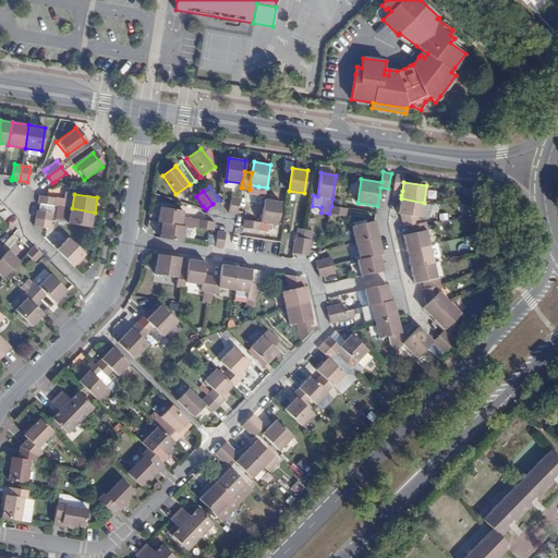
[(48,196),(39,195),(38,203),(40,204),(55,206),(56,197),(48,196)]
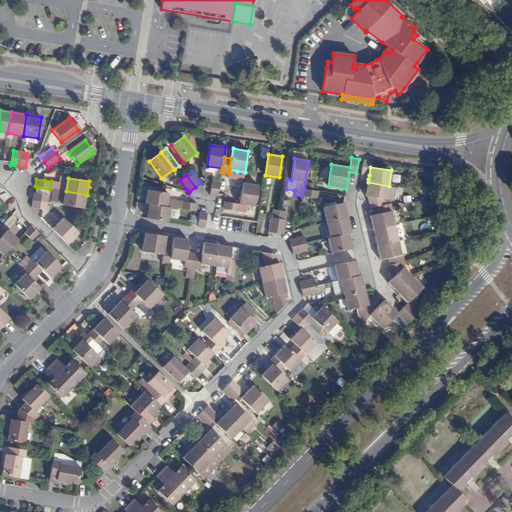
[(211,188),(210,195),(217,196),(218,194),(220,182),(212,181),(211,188)]
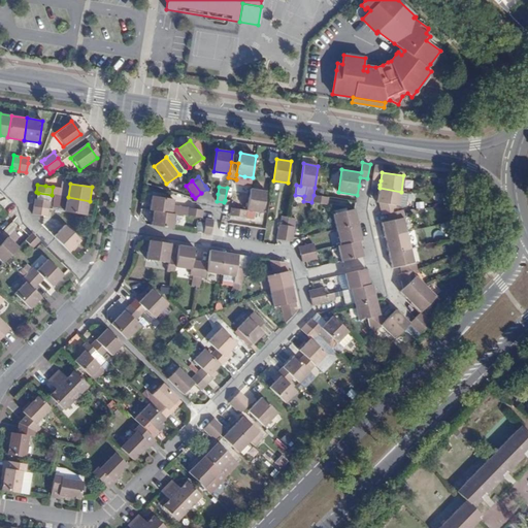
[(401,192),(380,188),(376,202),(378,202),(381,208),(382,215),(388,213),(399,210),(398,205),(399,203),(406,204),(408,193),(401,192)]
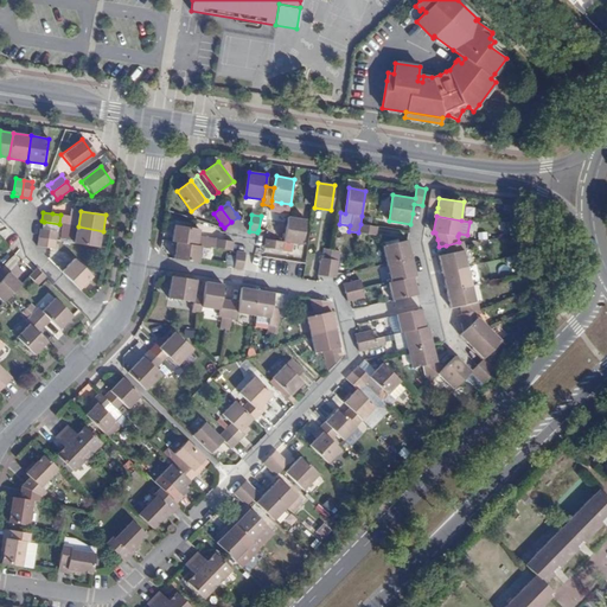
[(288,217),(283,242),(302,244),(306,219),(288,217)]
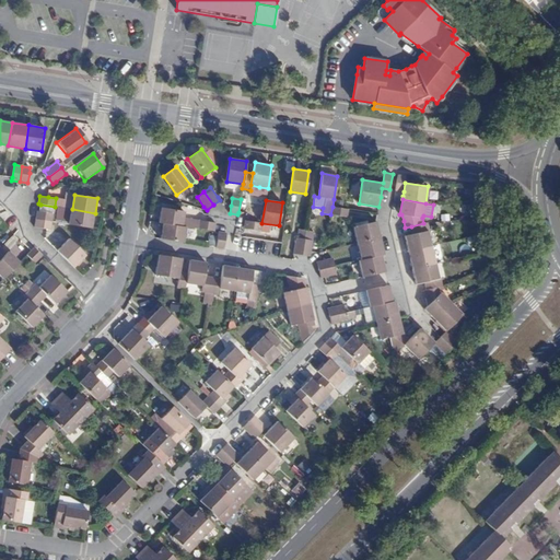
[(347,217),(348,209),(341,208),(333,207),(330,214),(347,217)]
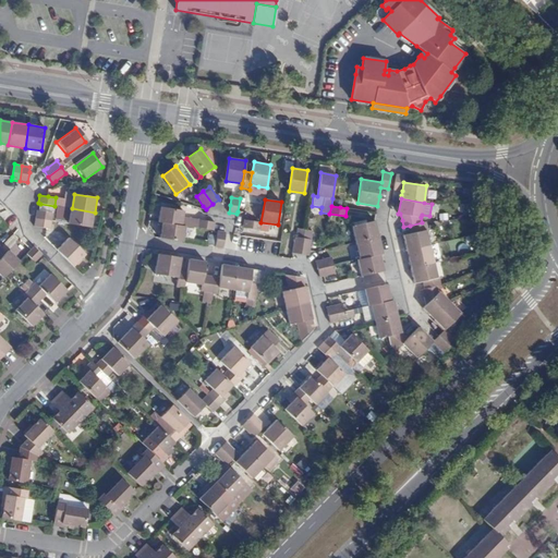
[(70,223),(93,228),(95,213),(72,208),(70,223)]
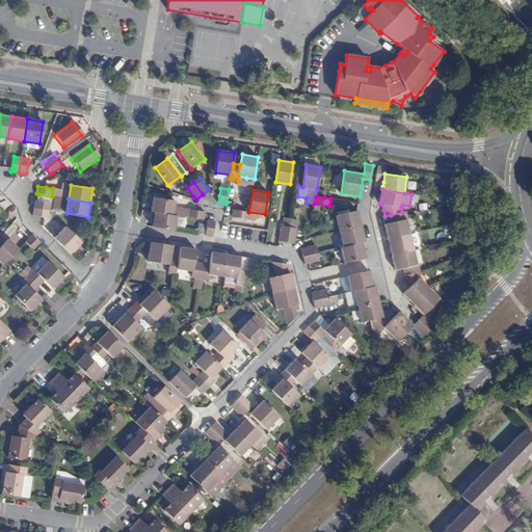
[(157,212),(161,213),(179,216),(181,208),(182,202),(159,198),(157,212)]
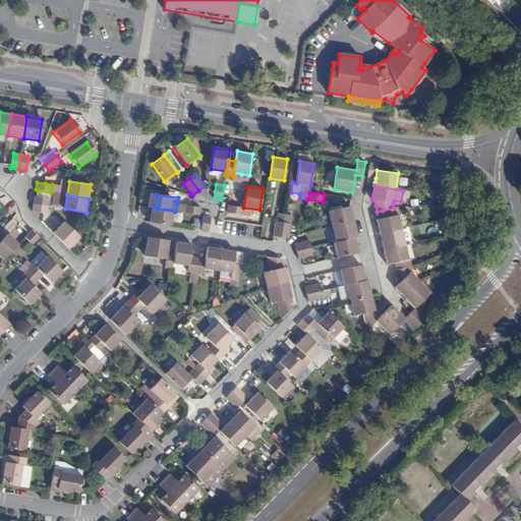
[(38,196),(35,196),(34,204),(48,207),(50,198),(38,196)]
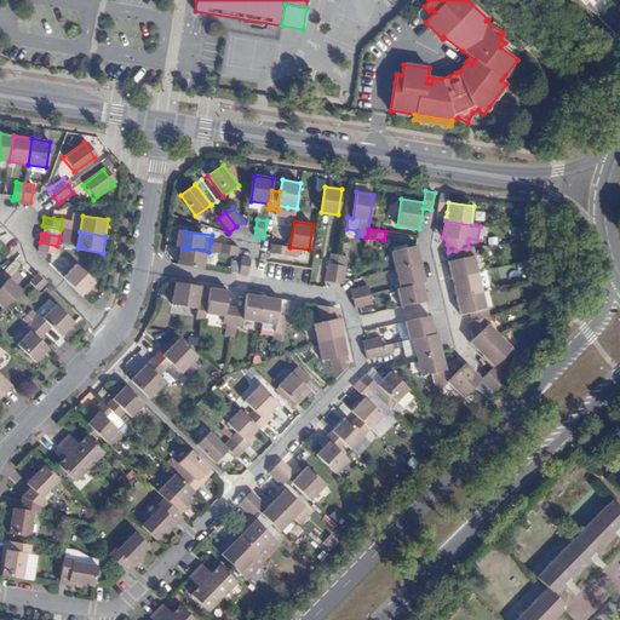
[(56,254),(57,246),(40,242),(39,246),(39,251),(49,253),(56,254)]
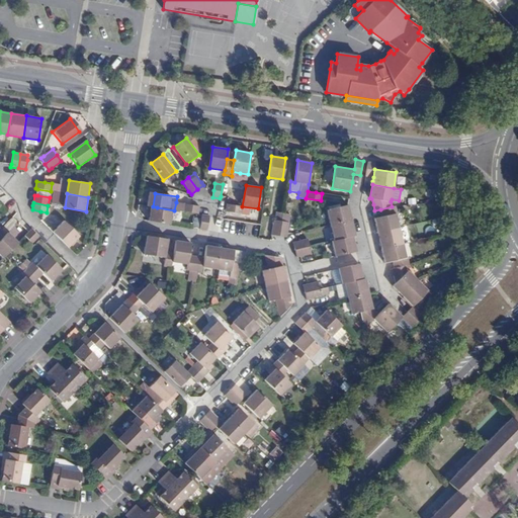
[(176,202),(174,210),(178,211),(183,211),(185,203),(176,202)]
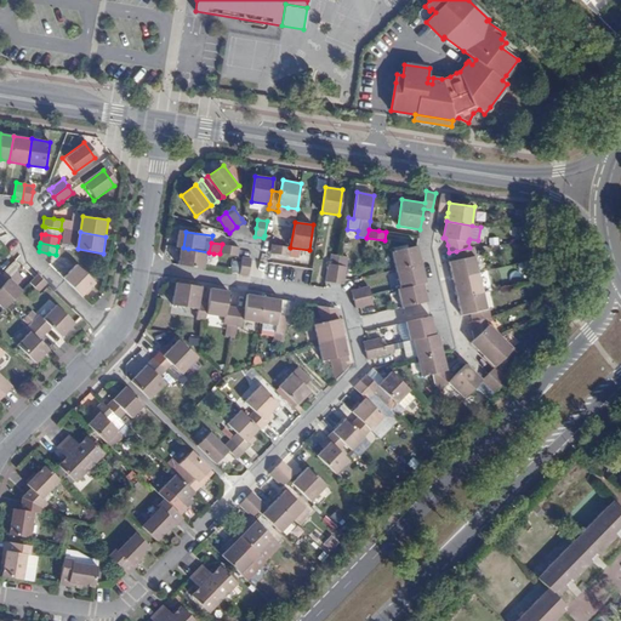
[(220,254),(238,256),(239,248),(231,245),(222,244),(220,254)]
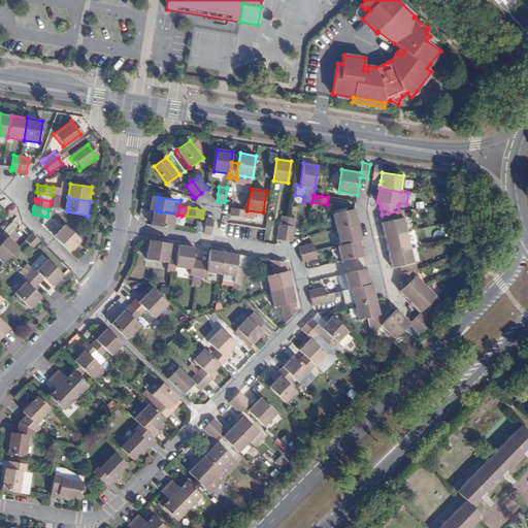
[(246,210),(231,207),(230,216),(245,218),(246,210)]
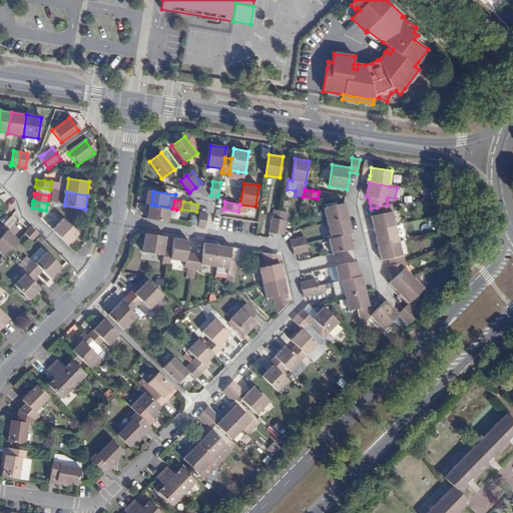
[(328,222),(348,218),(347,210),(345,202),(324,207),(328,222)]
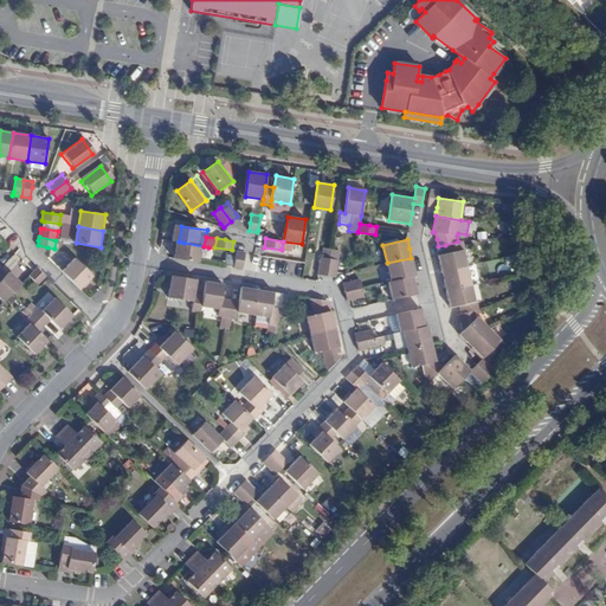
[(458,242),(445,245),(447,253),(438,256),(440,265),(442,271),(466,265),(463,250),(464,250),(462,240),(458,242)]
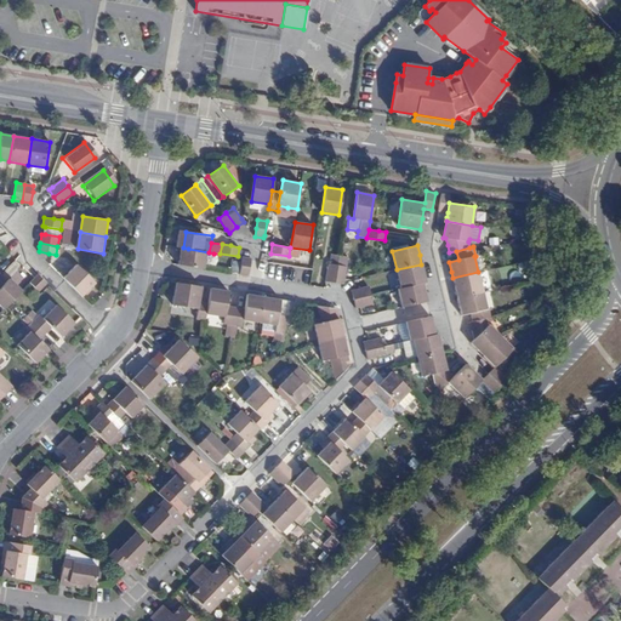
[(188,249),(186,266),(211,271),(214,254),(209,252),(188,249)]
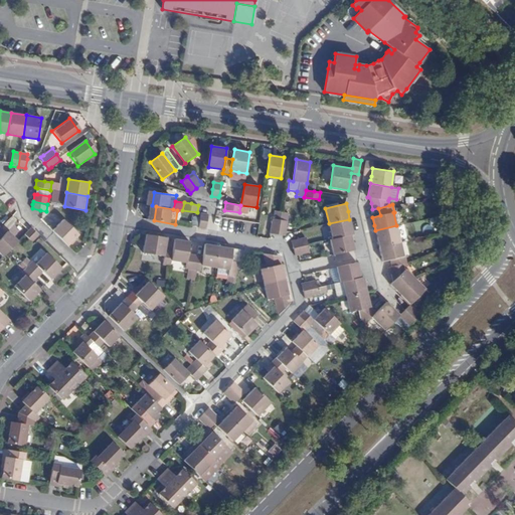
[(274,210),(273,218),(280,219),(281,212),(274,210)]
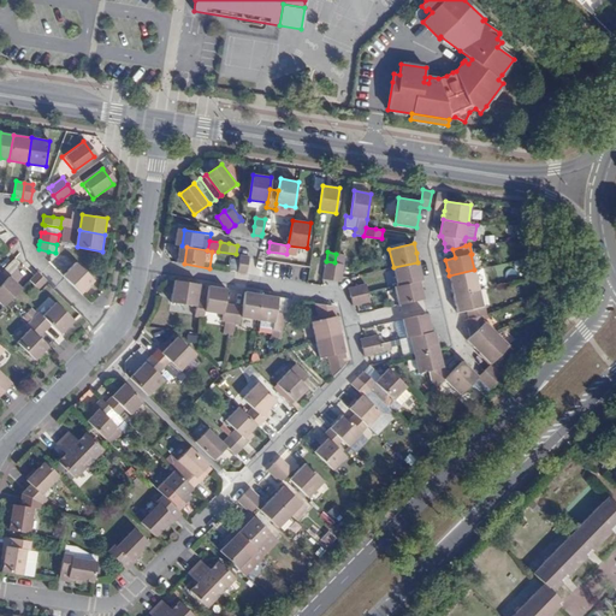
[(335,262),(332,280),(341,282),(342,276),(345,255),(336,254),(335,262)]
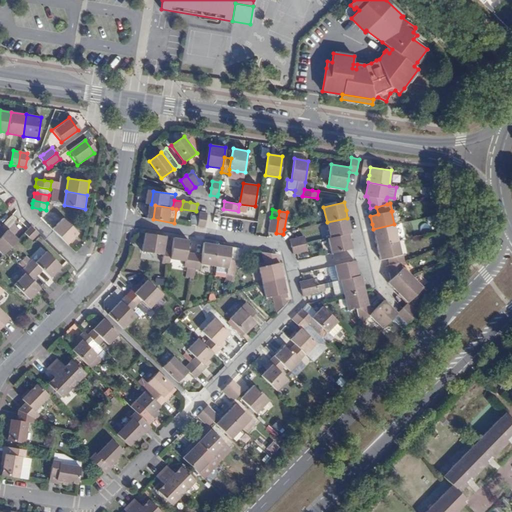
[(200,212),(197,226),(205,227),(207,213),(200,212)]
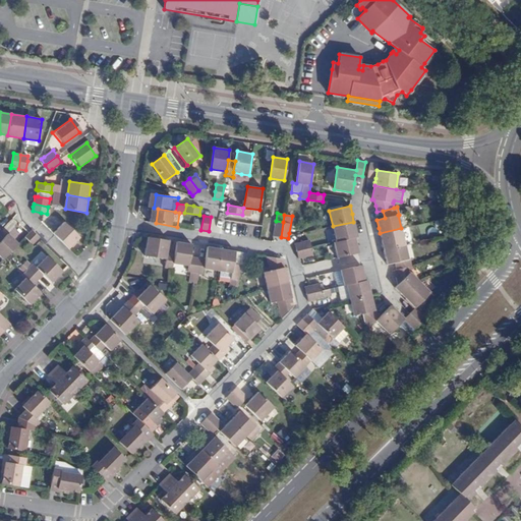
[(292,216),(289,233),(294,234),(297,217),(292,216)]
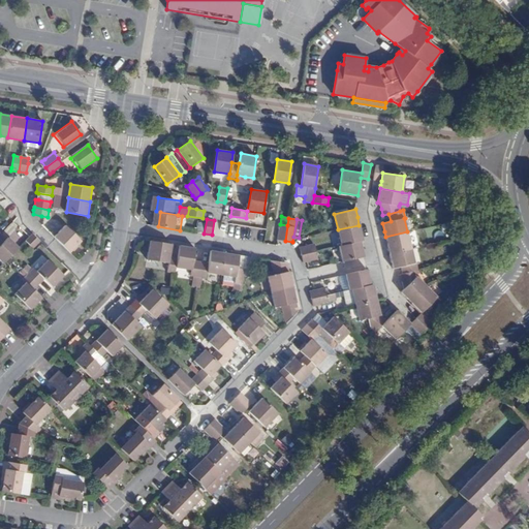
[(280,224),(277,240),(285,241),(287,225),(280,224)]
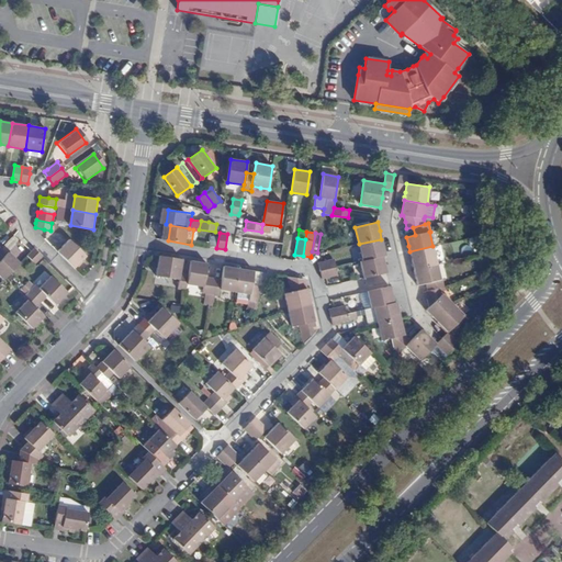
[(362,260),(383,256),(385,256),(383,246),(381,239),(359,244),(362,260)]
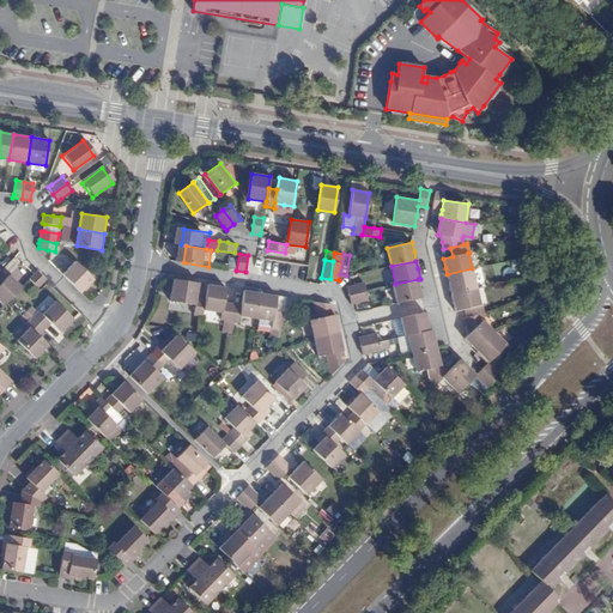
[(64,275),(82,293),(95,280),(77,262),(64,275)]
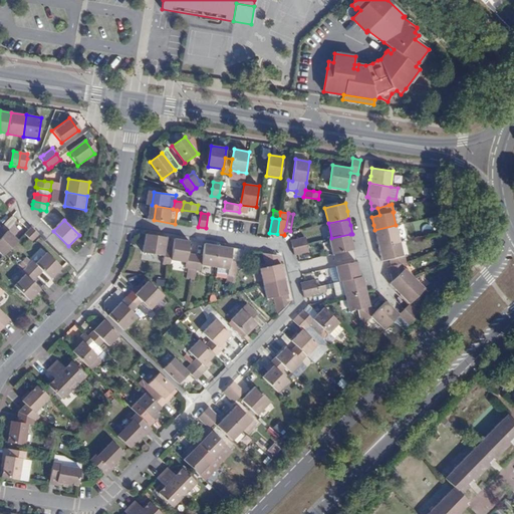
[(396,225),(374,230),(376,240),(378,247),(400,242),(396,225)]
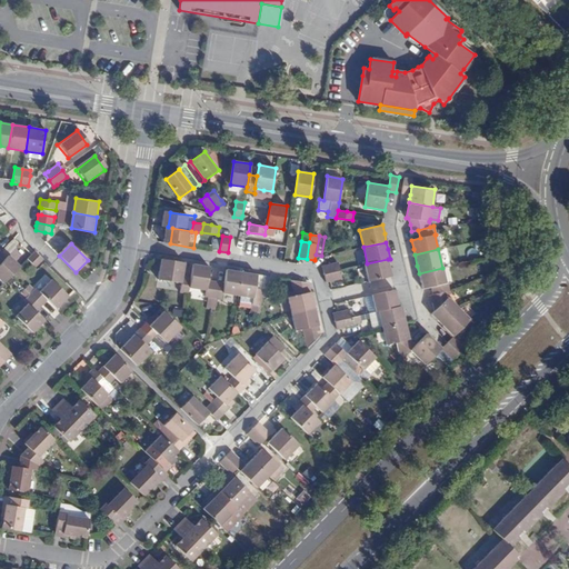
[(1,251),(0,251),(0,272),(7,279),(11,276),(23,262),(12,251),(7,257),(1,251)]
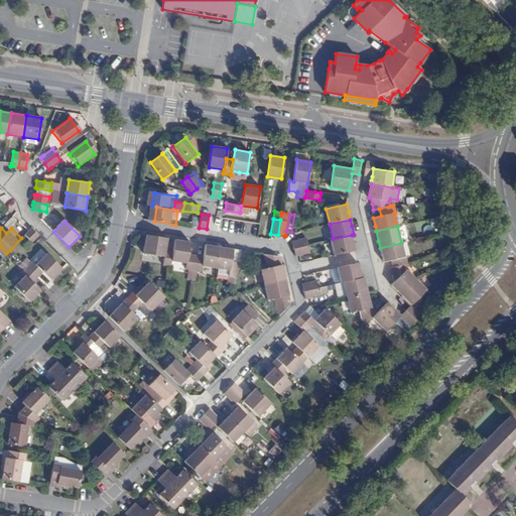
[(31,228),(28,231),(24,235),(34,244),(40,237),(31,228)]
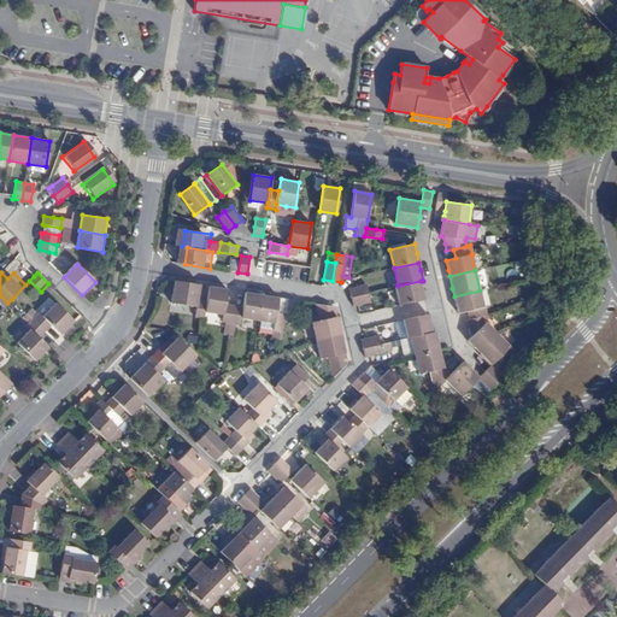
[(205,312),(207,301),(198,299),(200,285),(187,282),(175,281),(171,303),(197,307),(195,317),(204,318),(205,312)]
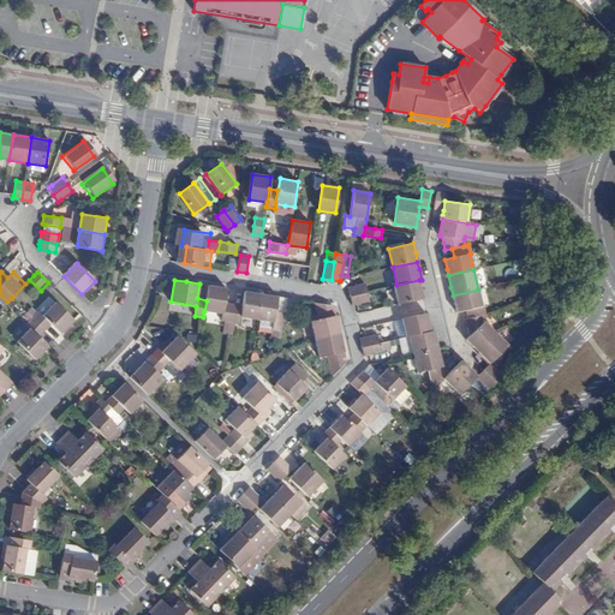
[(394,286),(398,304),(423,298),(419,285),(419,280),(396,285),(394,286)]
